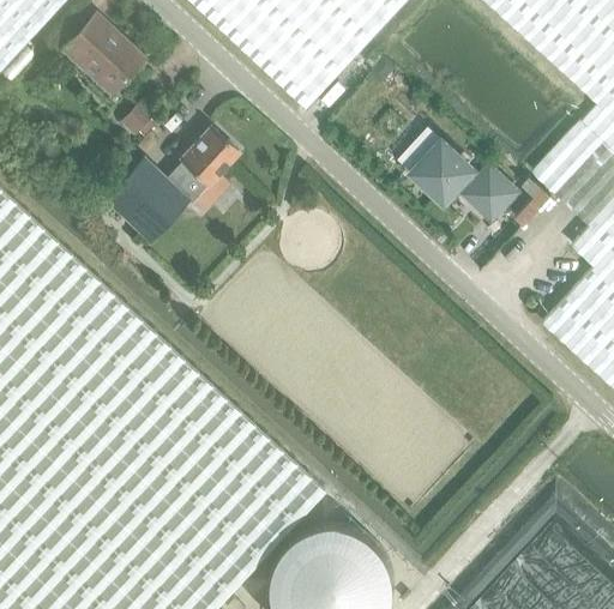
[(0,0),(0,72),(66,0),(0,0)]
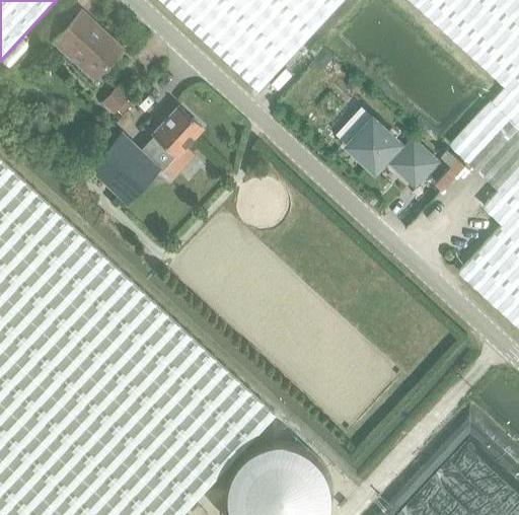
[(158,0),(239,74),(255,89),(258,92),(344,0),(158,0)]
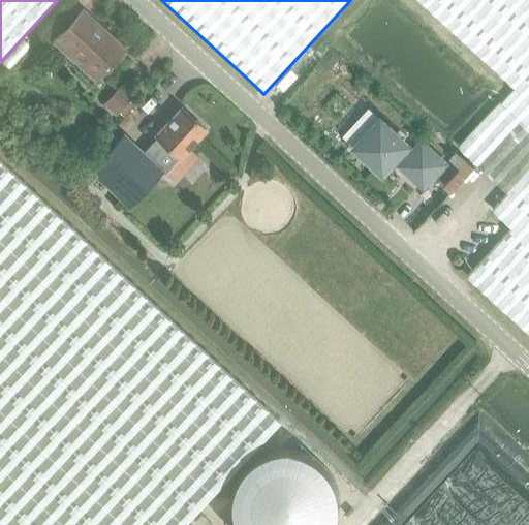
[(528,0),(415,0),(512,90),(500,103),(528,129),(528,171),(507,193),(490,213),(509,229),(464,279),(528,338),(528,0)]
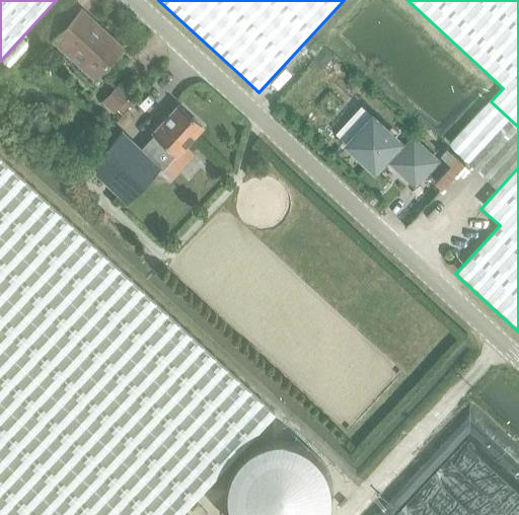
[(92,81),(118,54),(100,38),(103,34),(80,13),(52,44),(92,81)]
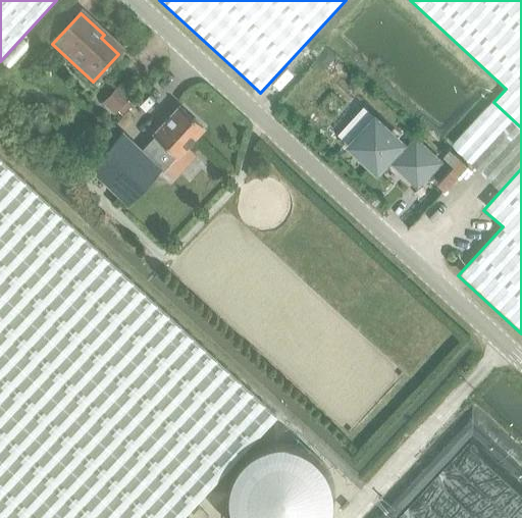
[(326,50),(314,63),(324,71),(335,59),(326,50)]
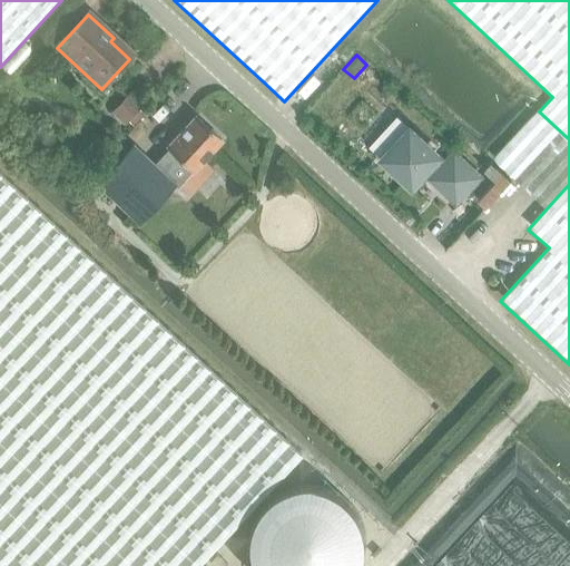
[(110,115),(128,133),(145,116),(126,98),(110,115)]
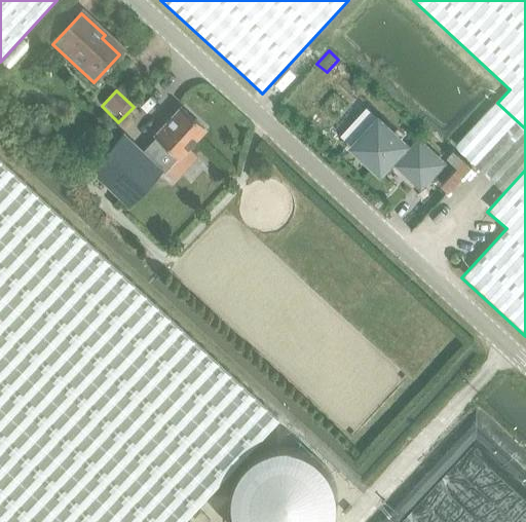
[(456,148),(504,192),(525,170),(525,128),(497,103),(456,148)]
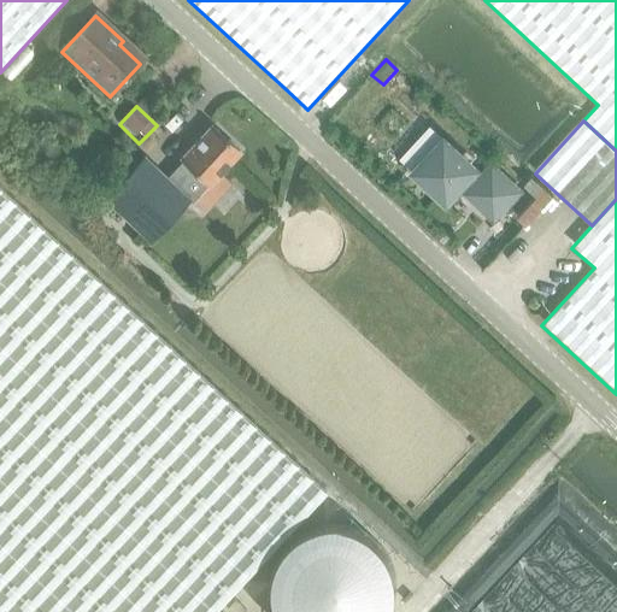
[(207,187),(238,156),(210,130),(181,162),(183,164),(168,181),(144,159),(103,202),(148,245),(189,202),(186,200),(203,182),(207,187)]
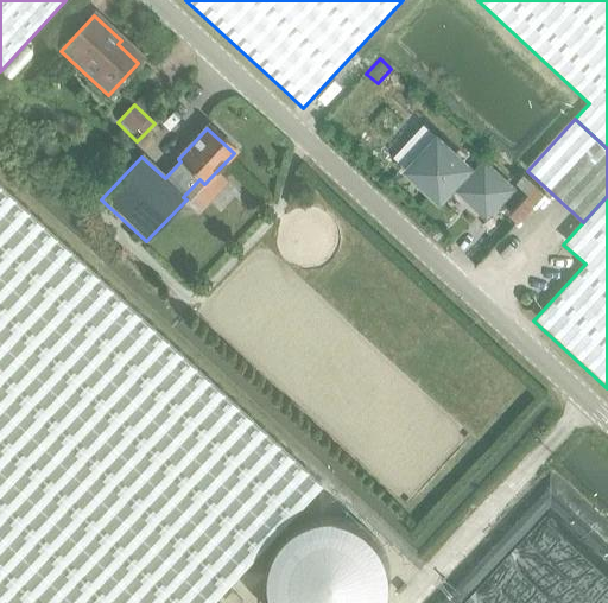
[(487,216),(510,191),(485,169),(475,179),(467,172),(468,170),(438,141),(410,172),(441,200),(460,179),(468,188),(462,194),(487,216)]
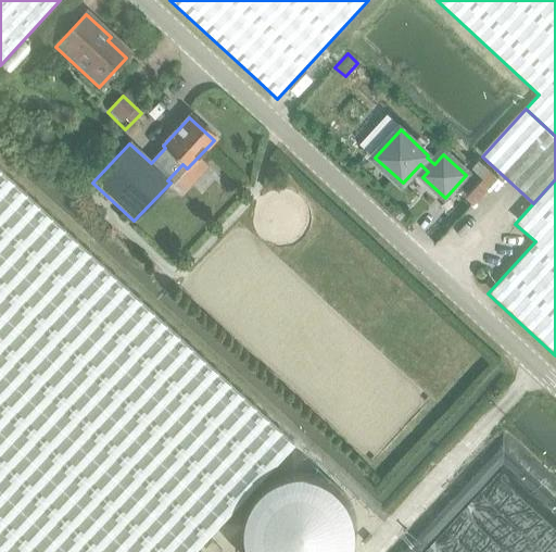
[(191,551),(293,442),(0,168),(0,551),(191,551)]
